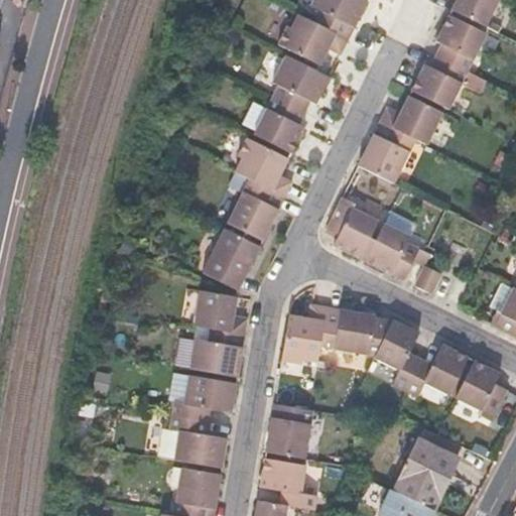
[(323,12),(316,23),(350,39),(369,1),(366,0),(314,0),(312,6),(323,12)]
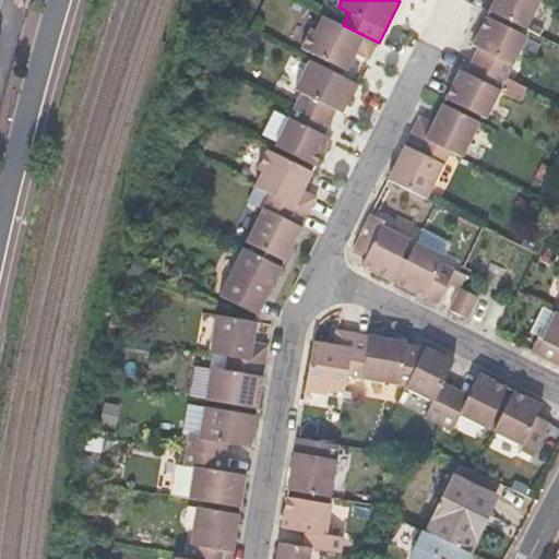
[(497,0),(491,12),(526,30),(540,0),(497,0)]
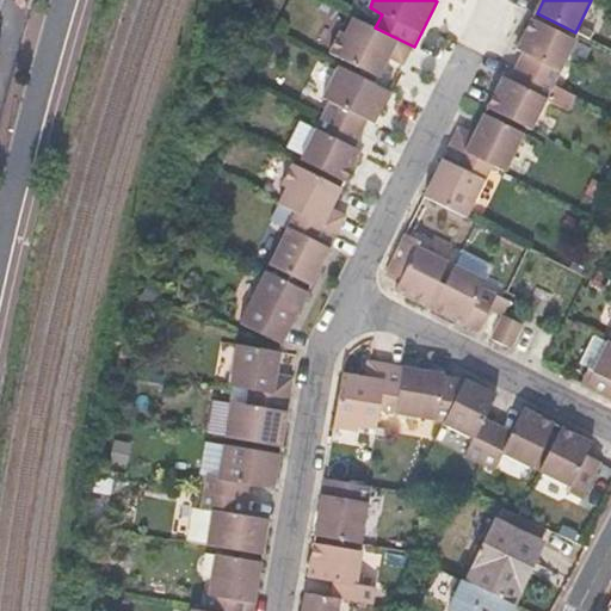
[(375,28),(352,17),(345,32),(341,31),(329,53),(378,79),(392,55),(406,63),(414,47),(375,28)]
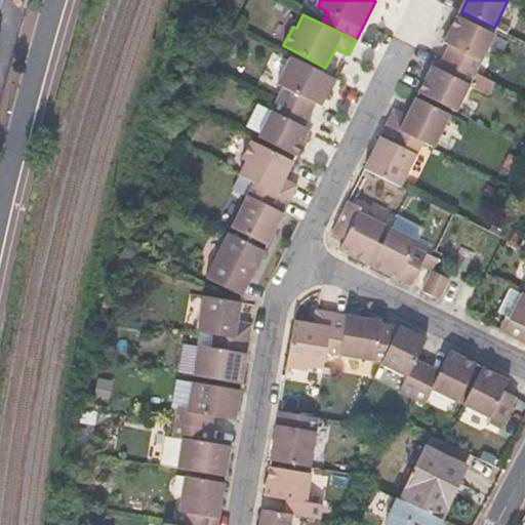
[(444,58),(477,75),(495,36),(458,17),(445,45),(450,47),(444,58)]
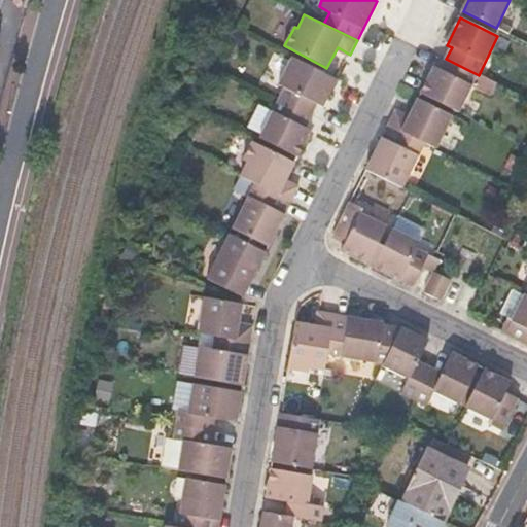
[(284,88),(278,100),(311,115),(317,104),(323,107),(338,79),(293,58),(279,84),(284,88)]
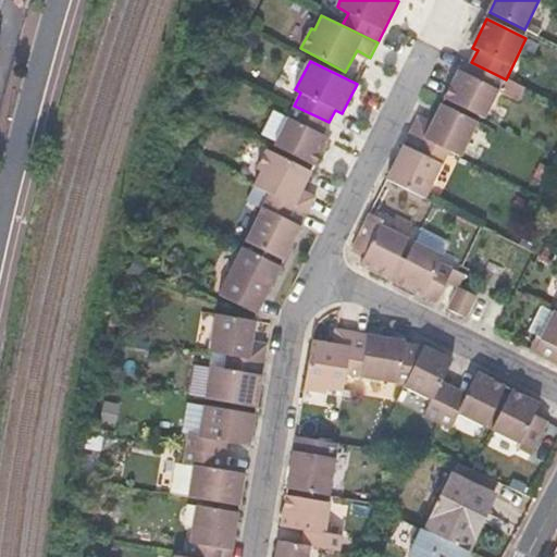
[(446,100),(485,120),(506,79),(471,62),(466,74),(460,72),(446,100)]
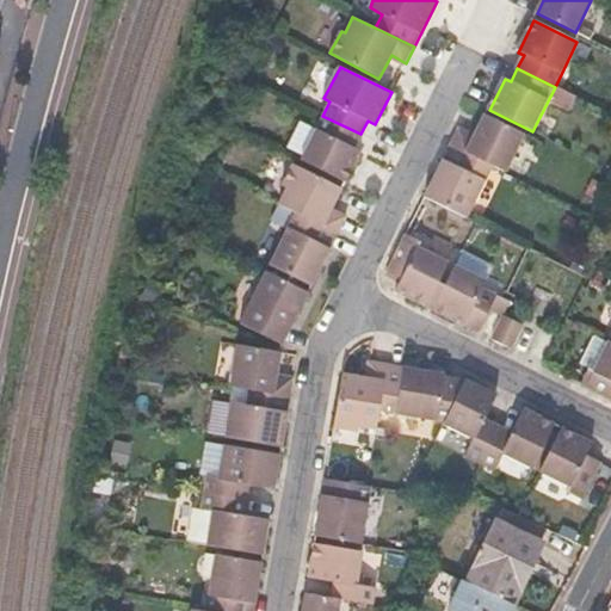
[(322,116),(300,161),(346,183),(362,150),(355,146),(360,134),(322,116)]
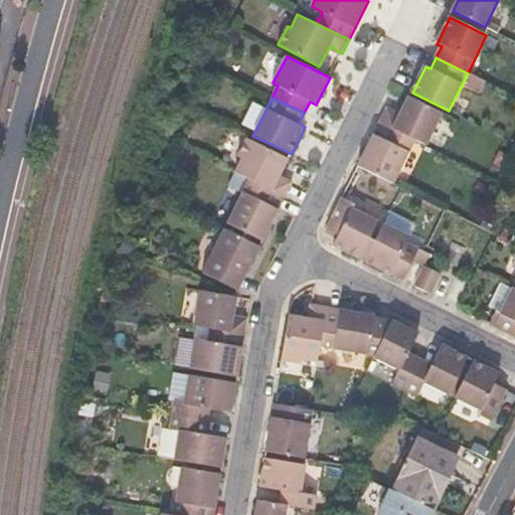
[(416,143),(424,147),(442,115),(408,99),(400,117),(387,110),(379,125),(416,143)]
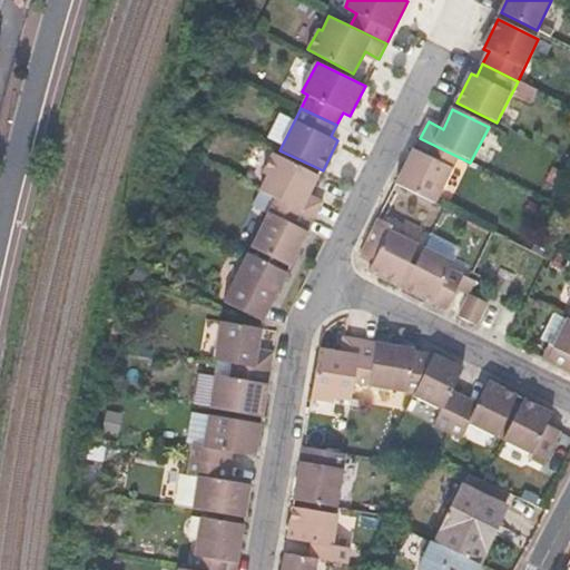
[(435,207),(461,158),(420,138),(395,187),(435,207)]
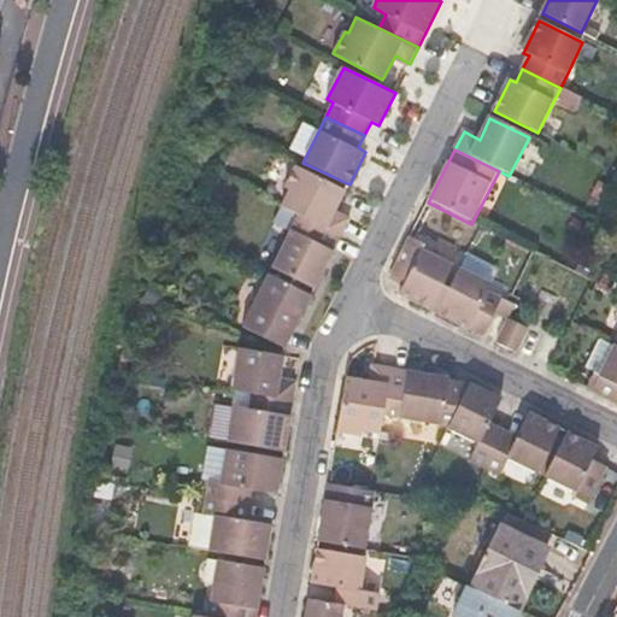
[(288,191),(281,207),(298,216),(341,238),(350,219),(335,213),(346,192),(295,166),(285,188),(288,191)]
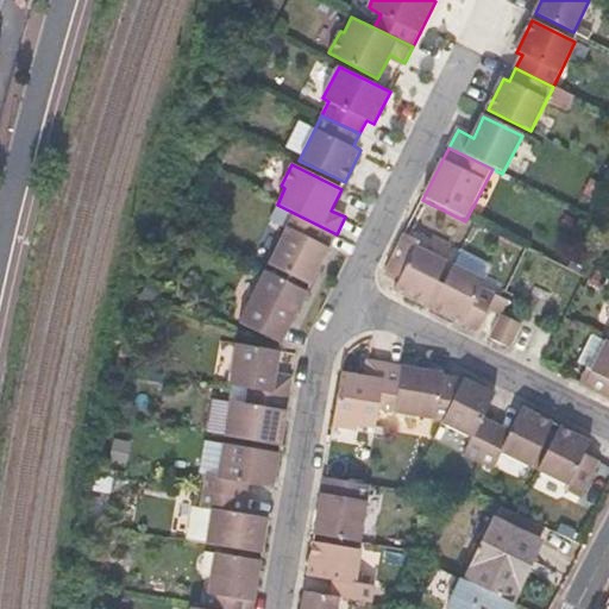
[(268,264),(311,286),(337,234),(294,213),(268,264)]
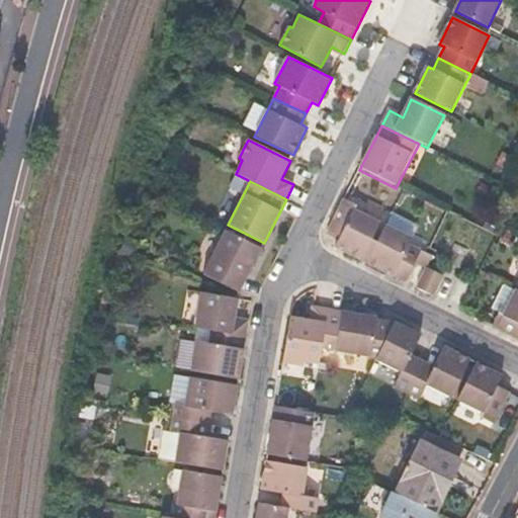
[(358,208),(344,201),(329,233),(337,238),(333,246),(360,260),(379,222),(357,210),(358,208)]
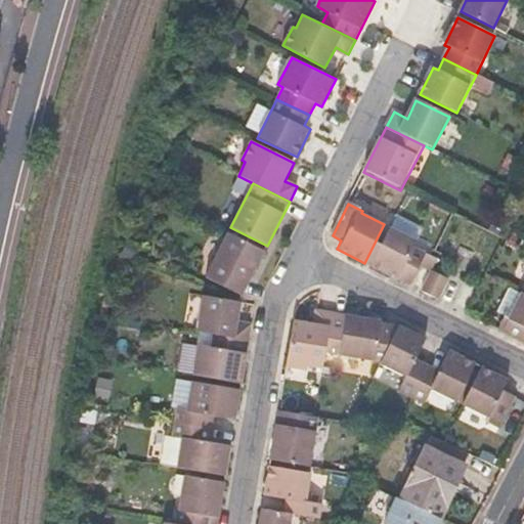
[(438,254),(431,250),(418,243),(417,241),(391,227),(370,266),(406,285),(418,262),(431,268),(438,254)]
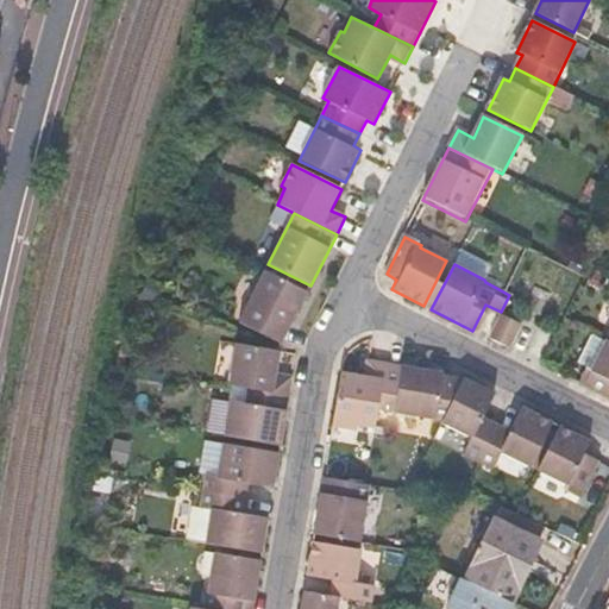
[(240,320),(252,327),(282,343),(307,293),(264,272),(240,320)]
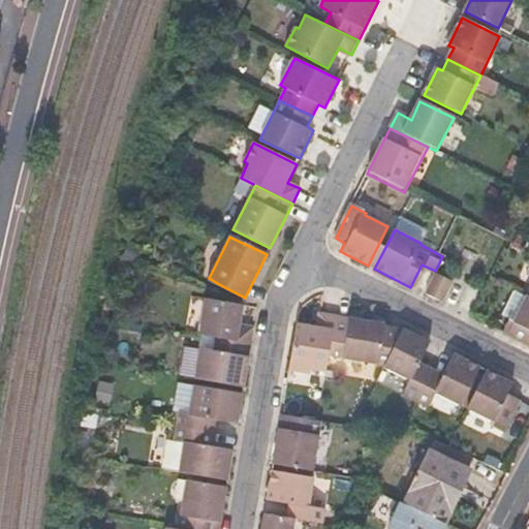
[(443,285),(431,278),(423,293),(435,301),(443,285)]
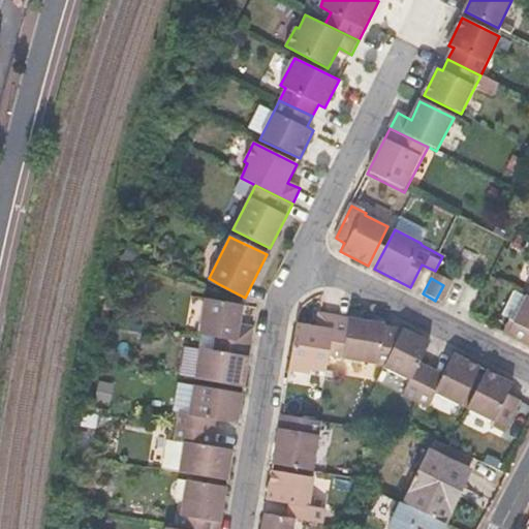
[(196,332),(213,335),(250,341),(253,322),(239,319),(242,303),(215,298),(204,296),(196,332)]
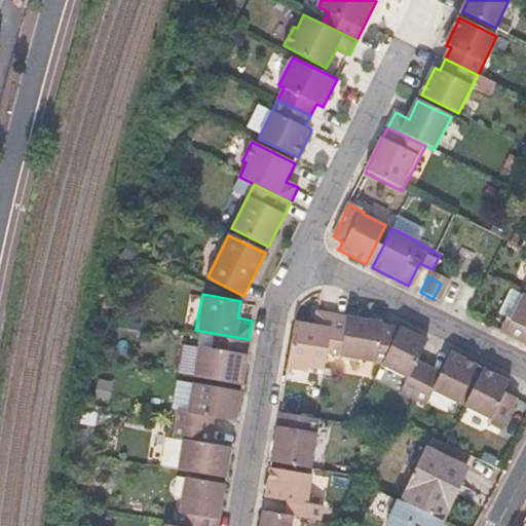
[(525,296),(524,295),(512,321),(509,320),(501,332),(525,344),(525,296)]
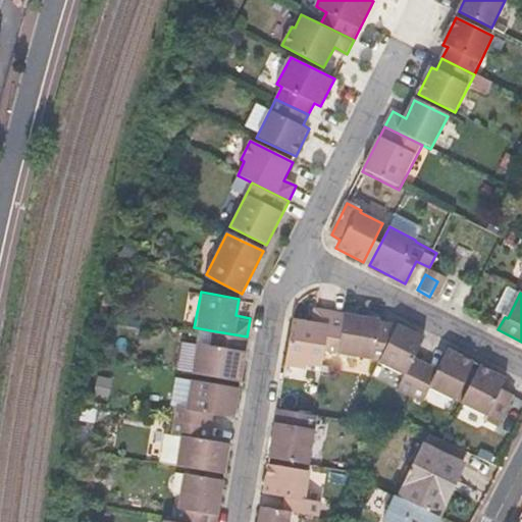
[(323,351),(329,310),(312,308),(309,321),(293,318),(284,365),(304,369),(304,365),(320,367),(323,351)]
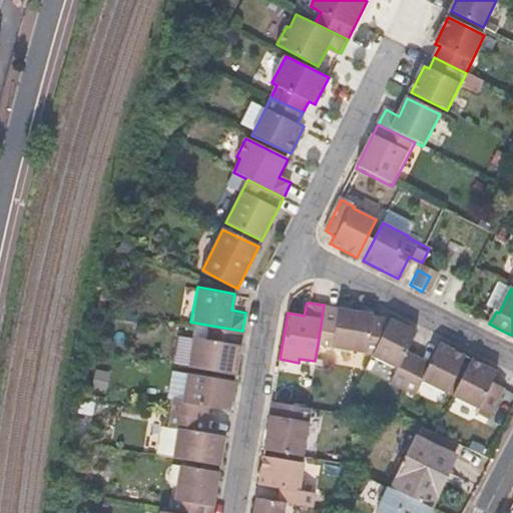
[(366,346),(376,346),(390,319),(379,318),(370,316),(371,313),(324,305),(318,345),(364,353),(366,346)]
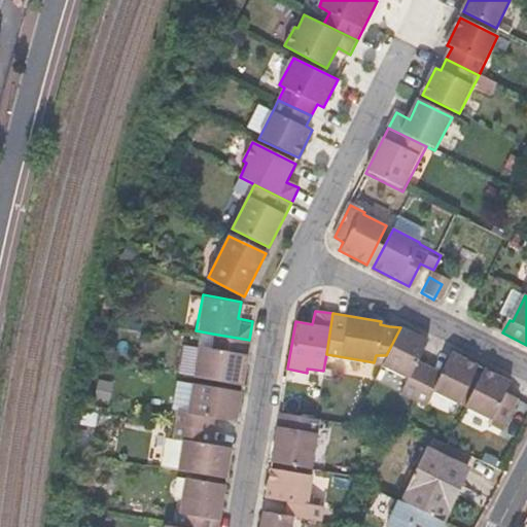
[(398,393),(413,401),(429,369),(416,361),(427,340),(400,327),(386,355),(381,366),(406,379),(398,393)]
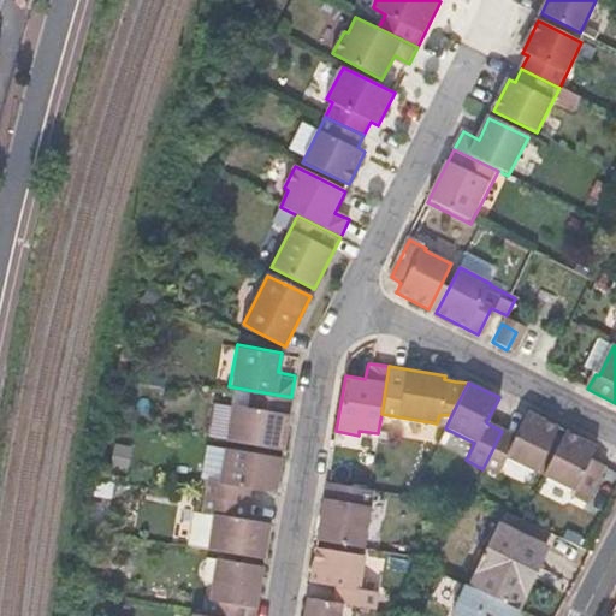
[(230,401),(224,439),(283,449),(291,397),(248,390),(247,404),(230,401)]
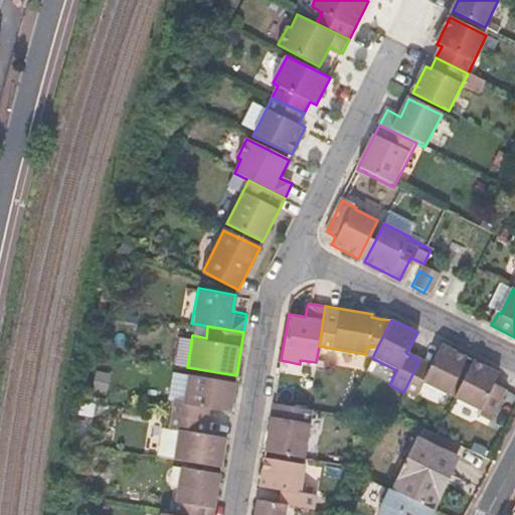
[(446,395),(466,357),(440,343),(427,365),(419,360),(403,392),(413,397),(421,383),(446,395)]
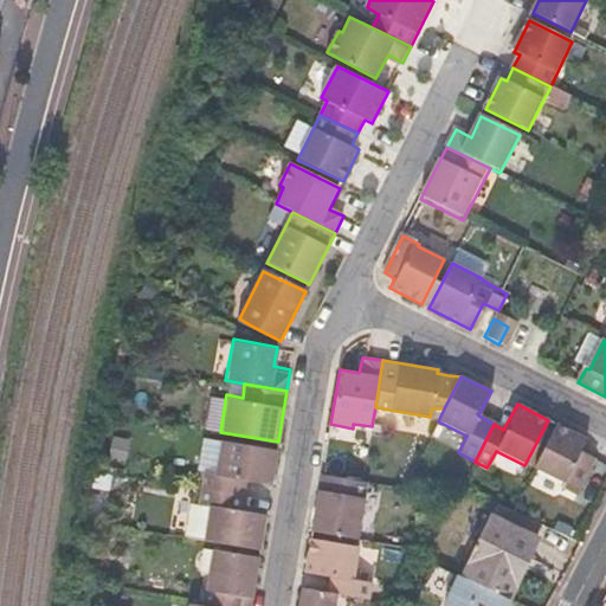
[(430,417),(438,421),(444,408),(432,408),(430,417)]
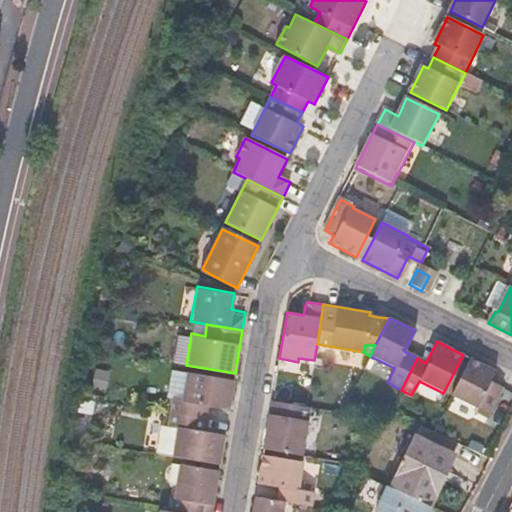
[(485,421),(503,387),(492,382),(497,372),(470,359),(450,397),(472,409),(471,414),(485,421)]
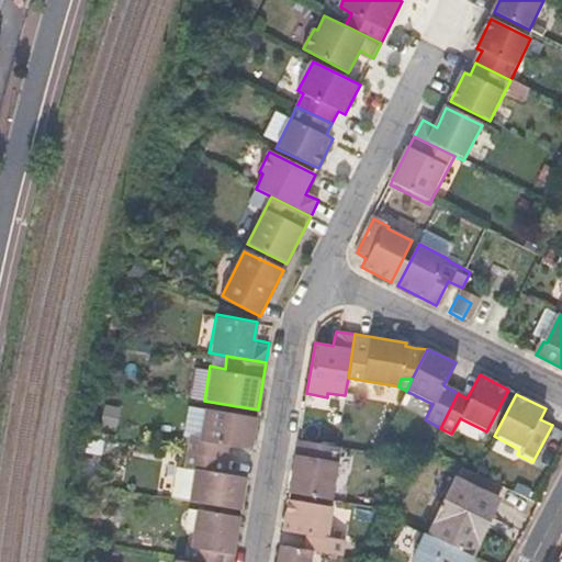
[(100,406),(96,427),(110,430),(114,408),(100,406)]
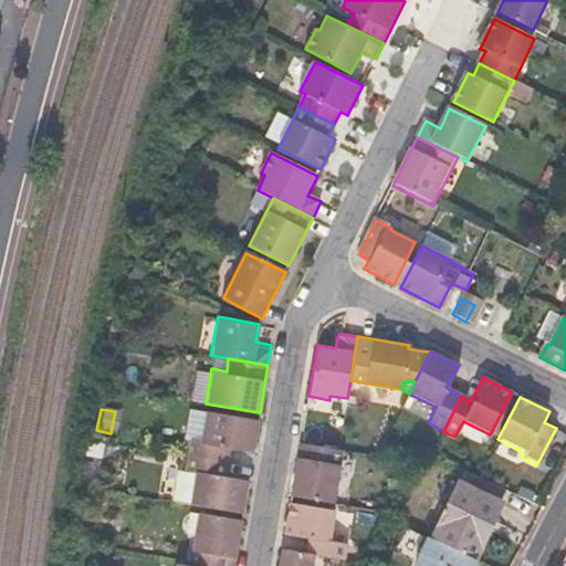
[(191,439),(189,456),(226,462),(229,448),(253,451),(259,418),(206,410),(200,439),(191,439)]
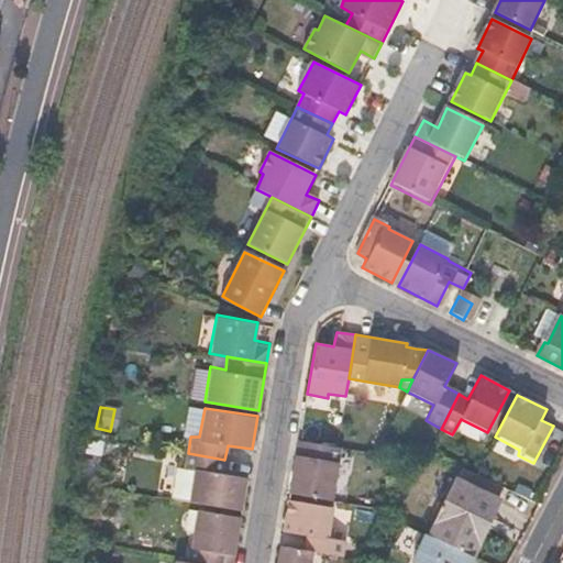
[(289,493),(334,501),(342,449),(337,448),(299,440),(289,493)]
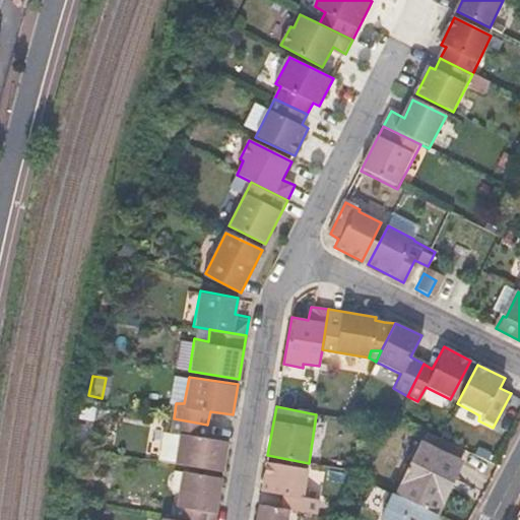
[(178,433),(174,463),(223,471),(229,439),(205,435),(207,425),(174,418),(172,431),(178,433)]
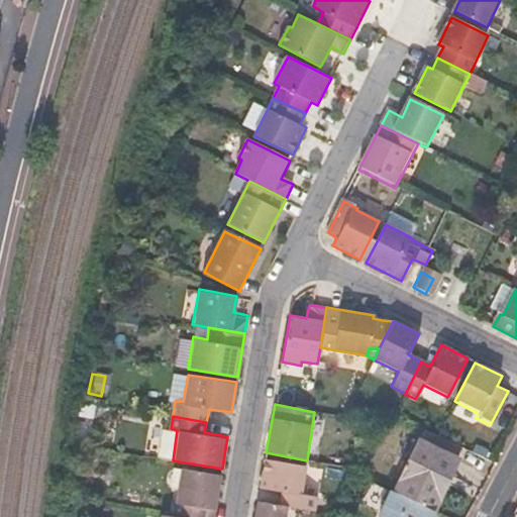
[(394,491),(431,511),(457,462),(455,461),(462,448),(437,435),(427,430),(394,491)]
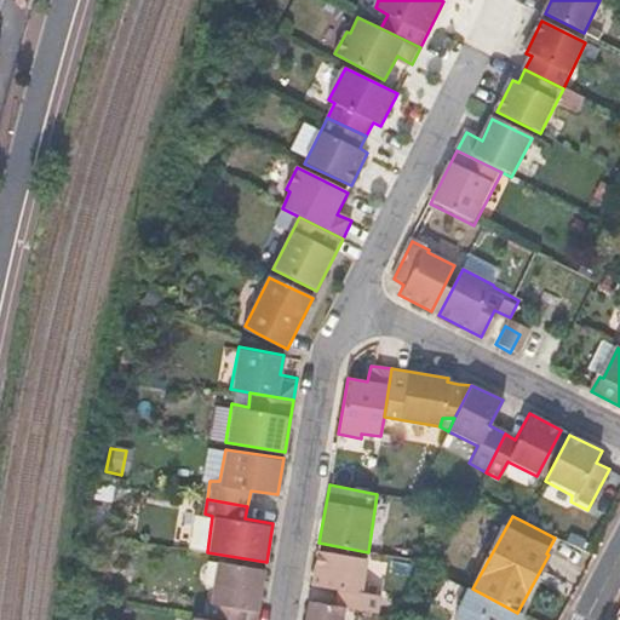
[(560,540),(572,547),(577,538),(564,532),(560,540)]
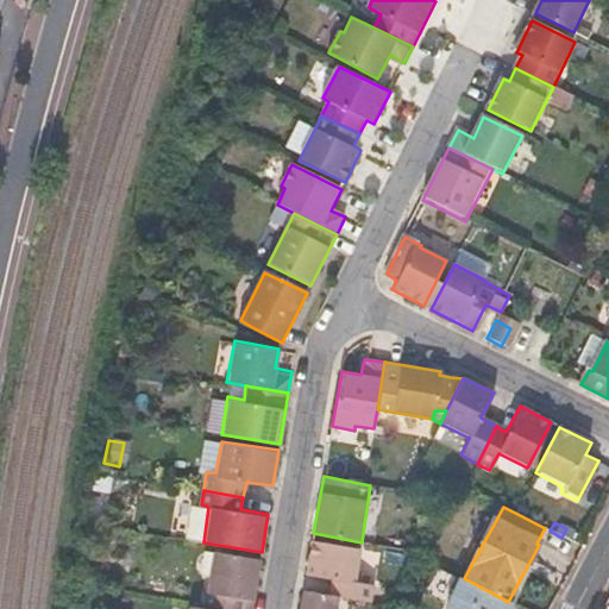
[(330,598),(338,600),(371,604),(375,584),(356,581),(360,548),(312,539),(306,576),(332,581),(330,598)]
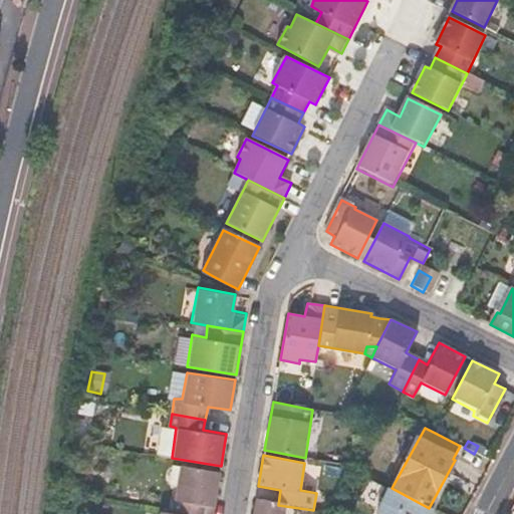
[(181,464),(173,513),(174,513),(212,513),(220,471),(181,464)]
